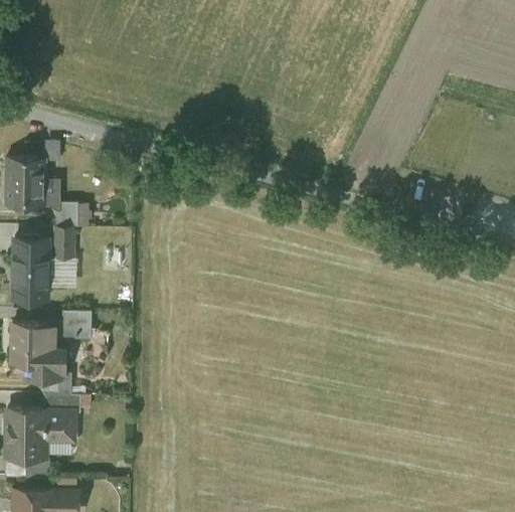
[(44,159),(27,159),(27,157),(7,157),(6,183),(8,184),(8,204),(6,204),(6,205),(44,205),(55,211),(56,202),(57,179),(44,179),(44,159)]
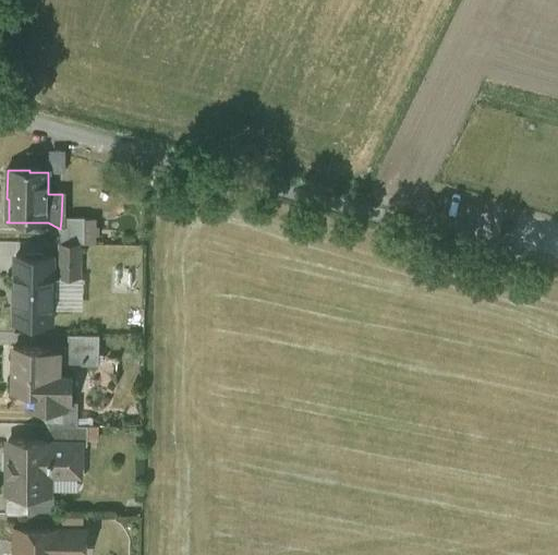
[(61,219),(60,229),(60,245),(80,245),(84,245),(85,220),(61,219)]
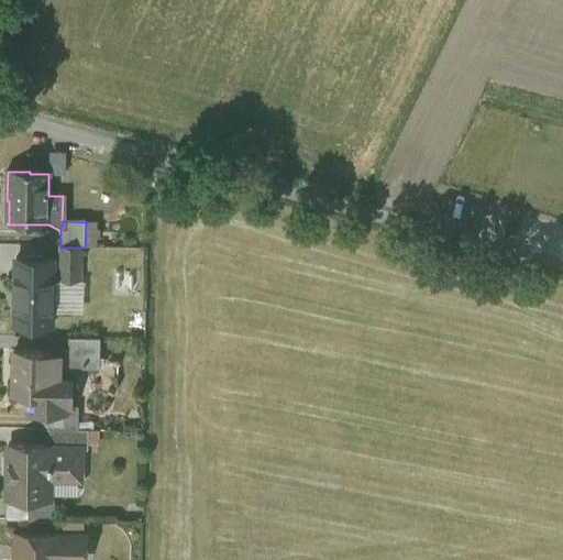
[(80,248),(61,248),(59,283),(80,283),(80,248)]
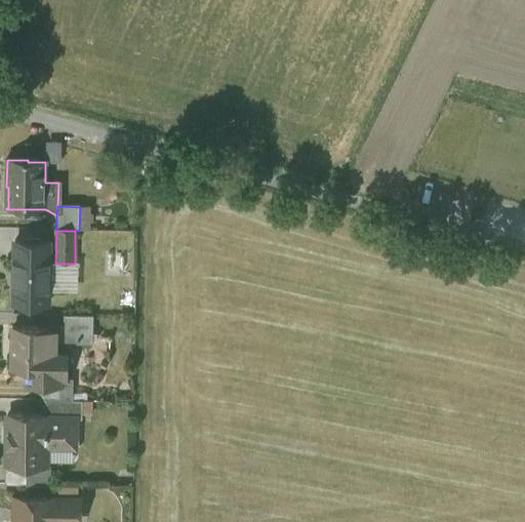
[(49,243),(14,243),(14,244),(13,305),(48,306),(49,243)]
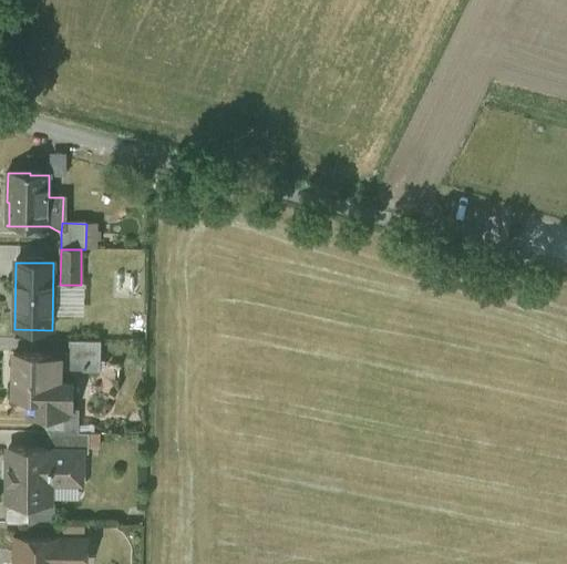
[(101,342),(69,341),(69,356),(51,356),(51,367),(60,367),(60,368),(62,368),(62,371),(69,372),(68,373),(83,375),(83,373),(100,373),(101,342)]
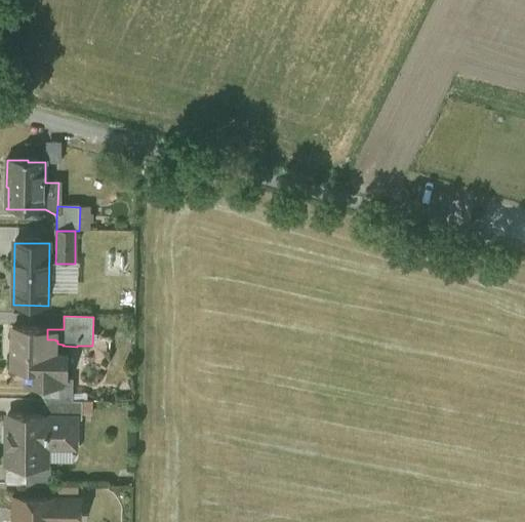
[(47,329),(12,328),(12,371),(27,371),(47,372),(47,339),(47,329)]
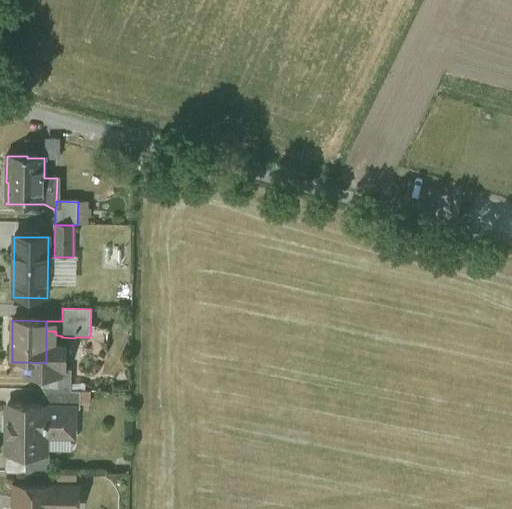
[(54,331),(46,331),(46,363),(26,362),(26,366),(30,369),(39,369),(39,377),(60,377),(60,371),(65,371),(66,346),(54,345),(54,332),(54,331)]
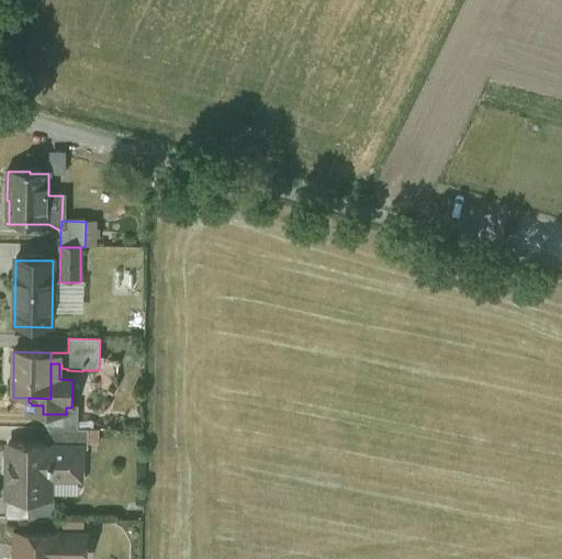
[(71,407),(66,407),(66,414),(43,414),(42,431),(48,431),(78,431),(78,407),(71,407)]
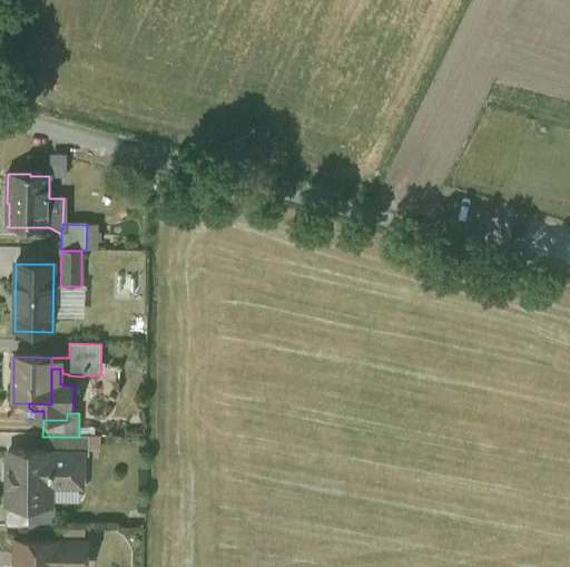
[(79,437),(49,437),(49,453),(49,457),(79,457),(89,457),(89,437),(79,437)]
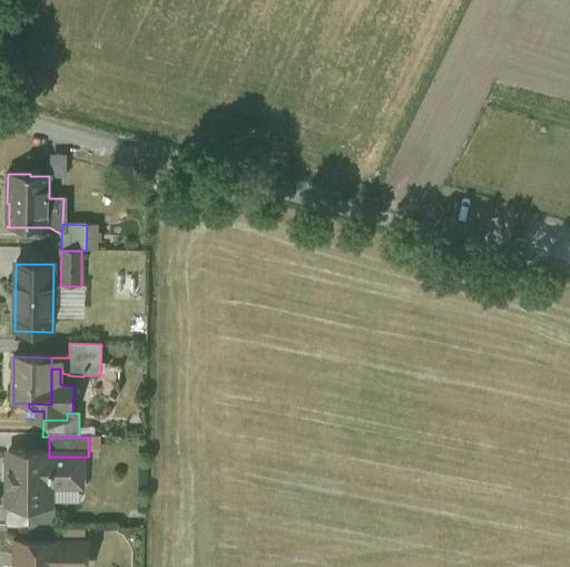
[(49,453),(8,452),(7,506),(50,507),(50,482),(79,482),(79,476),(82,472),(82,466),(79,462),(79,457),(49,457),(49,453)]
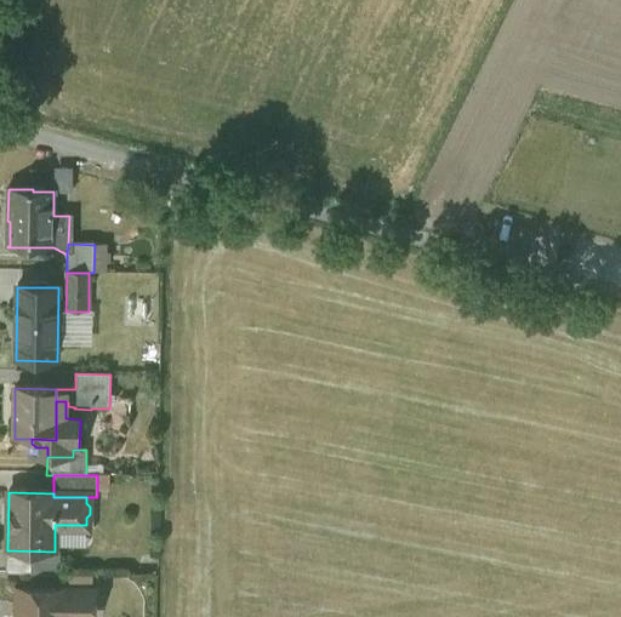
[(63,590),(17,590),(17,606),(16,606),(16,607),(18,607),(17,616),(92,616),(92,592),(63,592),(63,590)]
